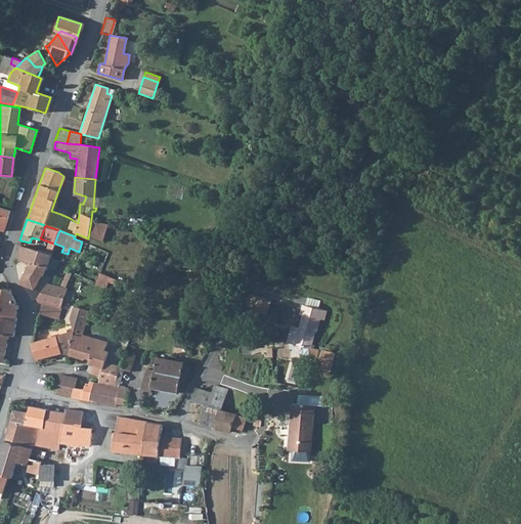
[(41,250),(20,243),(19,245),(16,255),(17,259),(29,264),(45,270),(48,264),(50,258),(51,254),(41,250)]
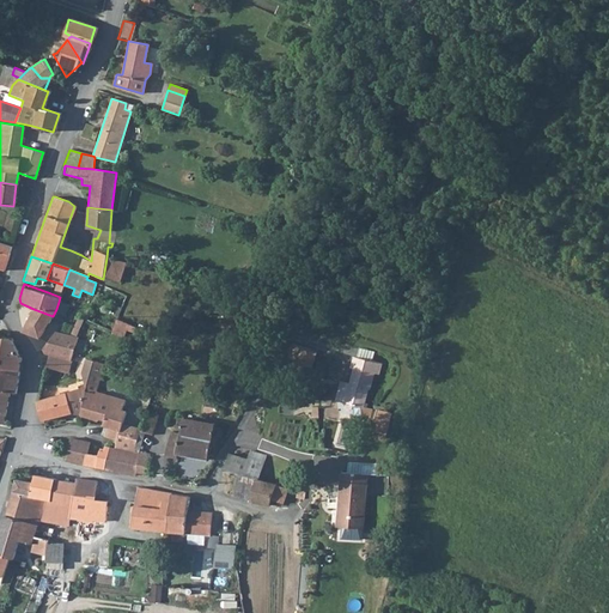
[(22,332),(38,338),(53,316),(34,309),(22,332)]
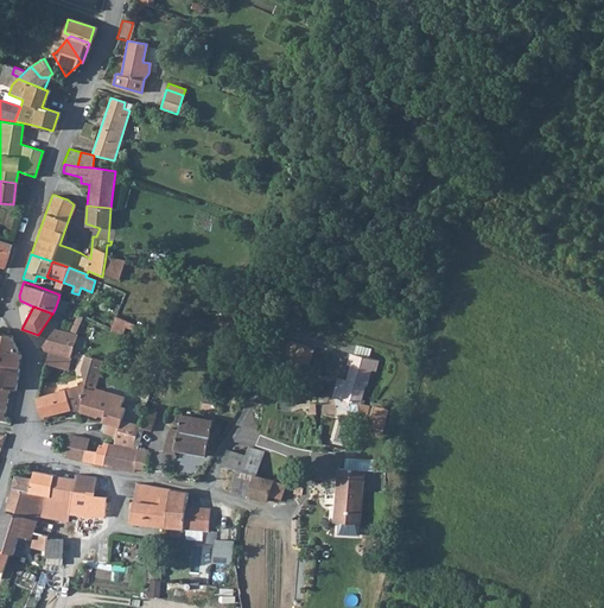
[(116,317),(110,330),(129,337),(134,324),(116,317)]
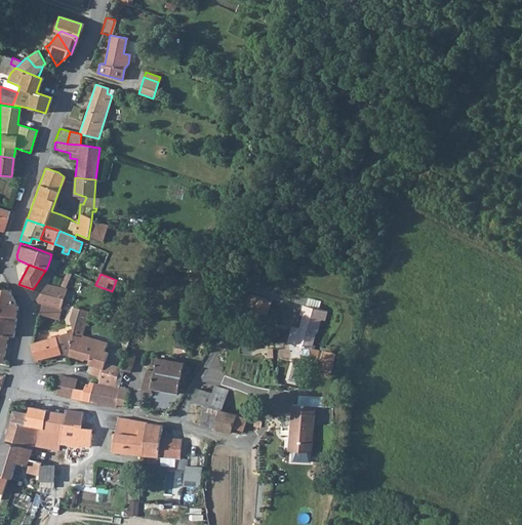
[(42,293),(66,299),(69,290),(67,289),(48,284),(47,285),(44,287),(42,290),(42,293)]
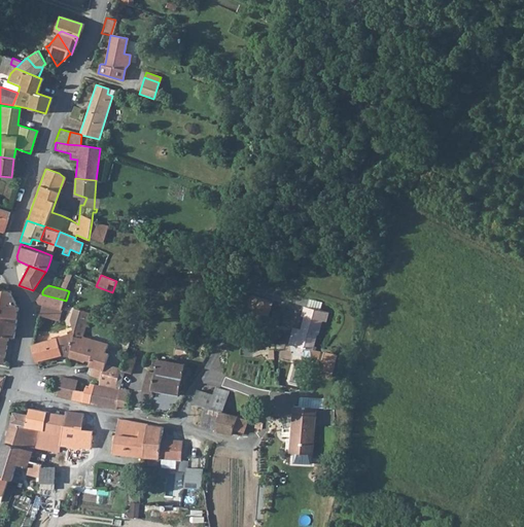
[(8,290),(2,289),(0,300),(0,317),(15,319),(18,309),(8,290)]
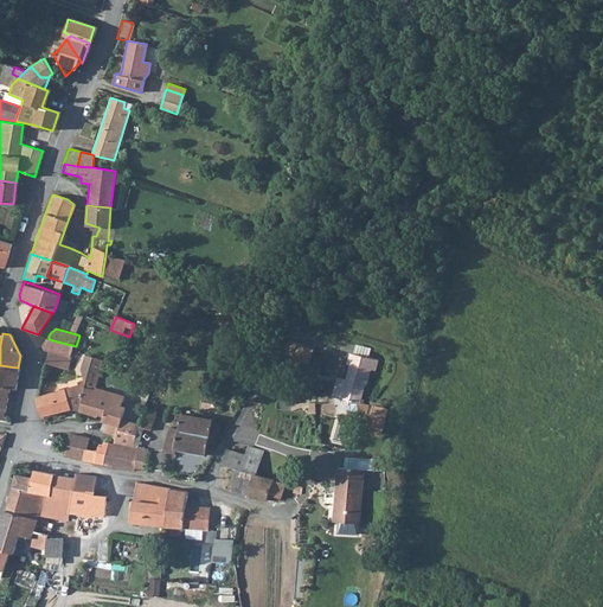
[(45,346),(47,351),(52,352),(72,358),(76,346),(49,339),(45,346)]
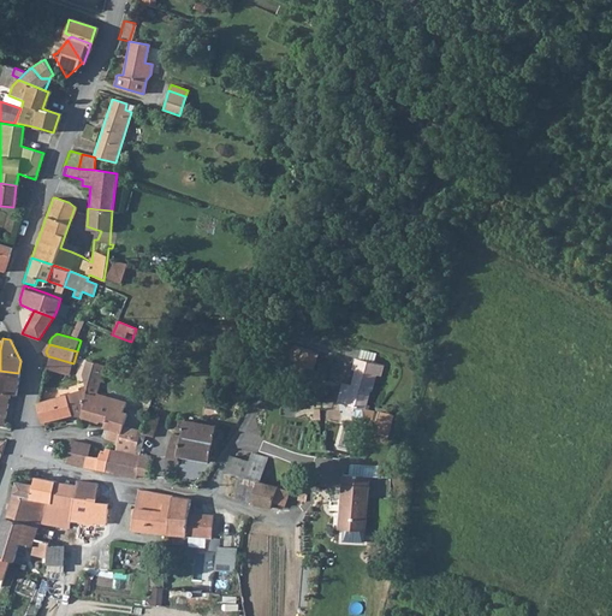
[(291,345),(286,361),(303,367),(310,369),(314,359),(307,357),(308,351),(291,345)]
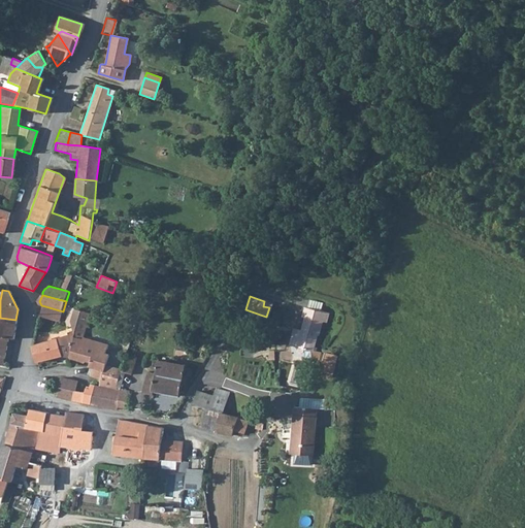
[(307,301),(306,307),(320,309),(321,302),(307,301)]
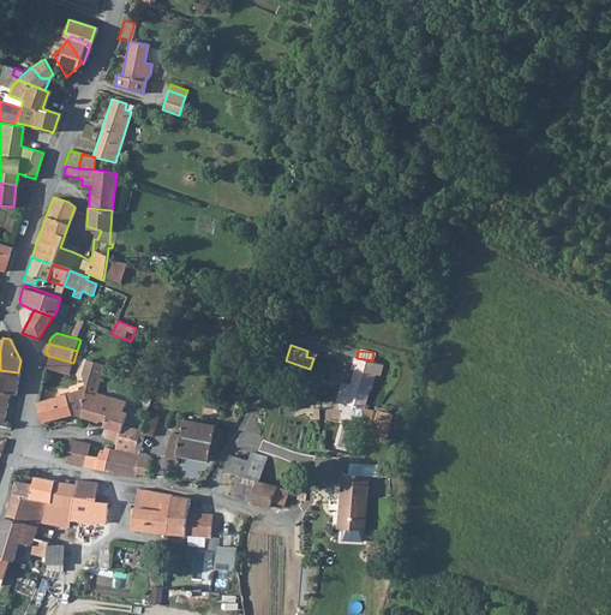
[(73,363),(53,357),(49,371),(72,377),(76,364),(73,363)]
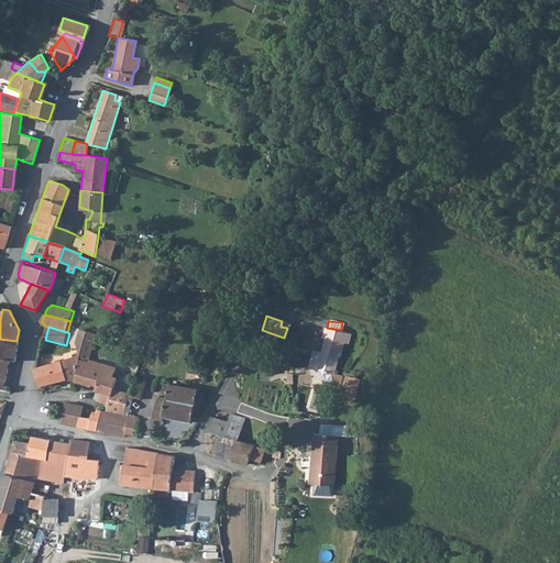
[(348,334),(322,328),(320,338),(322,339),(318,357),(309,355),(306,367),(314,371),(315,374),(315,375),(317,376),(318,376),(320,374),(321,372),(322,384),(336,387),(339,376),(331,374),(336,356),(337,357),(340,343),(344,344),(348,334)]
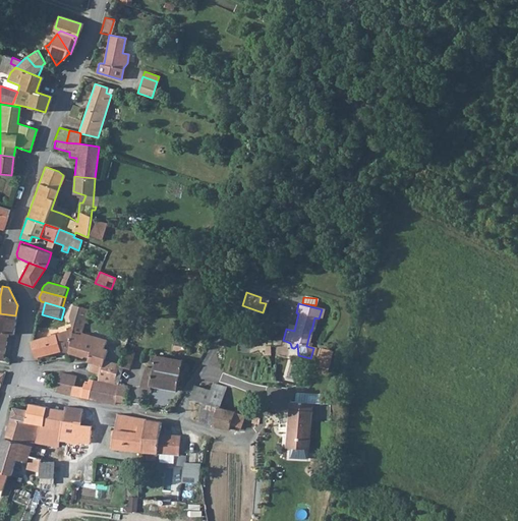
[(73,330),(78,307),(74,306),(69,320),(72,330),(73,330)]
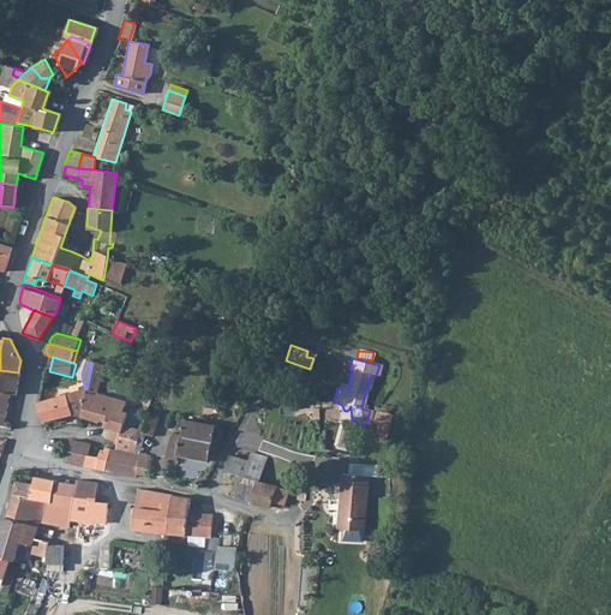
[(97,394),(105,366),(93,363),(87,389),(85,394),(97,396),(97,394)]
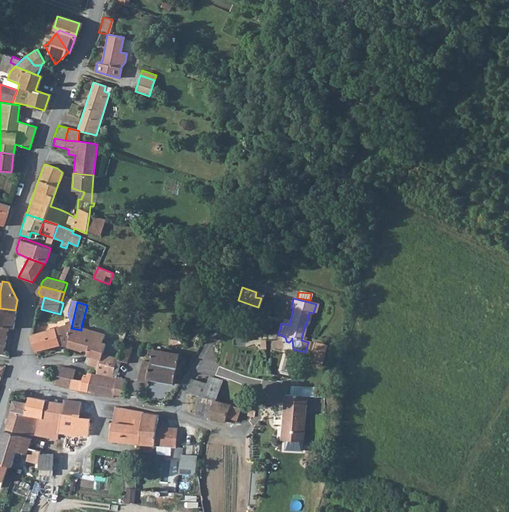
[(0,326),(7,327),(13,327),(15,310),(0,308),(0,326)]
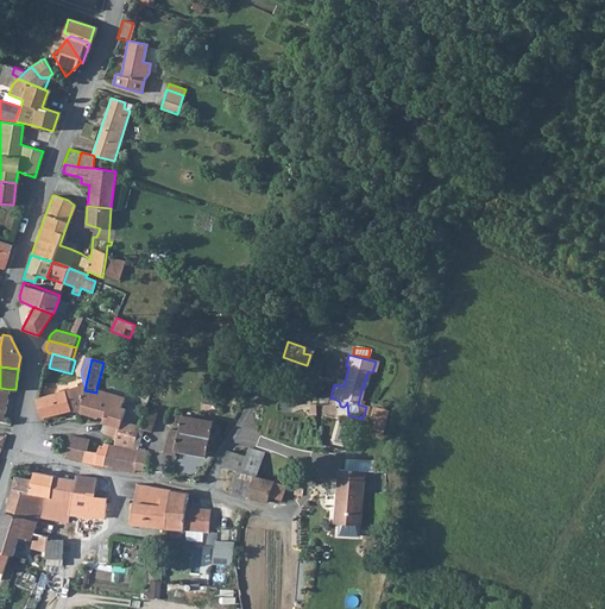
[(36,399),(41,419),(67,415),(80,415),(84,390),(86,385),(84,385),(36,399)]
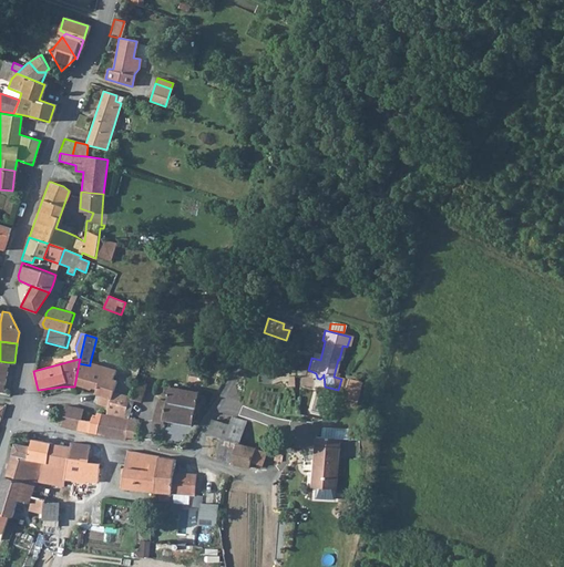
[(90,366),(79,363),(74,387),(89,391),(90,388),(98,389),(99,385),(104,370),(99,369),(99,366),(90,363),(90,366)]
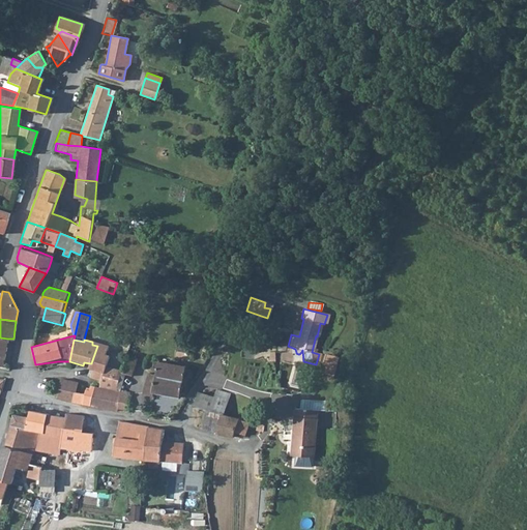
[(101,374),(98,382),(97,389),(115,393),(117,387),(122,372),(122,371),(108,366),(110,357),(107,355),(109,347),(97,344),(97,346),(92,360),(91,363),(88,369),(93,371),(101,374)]
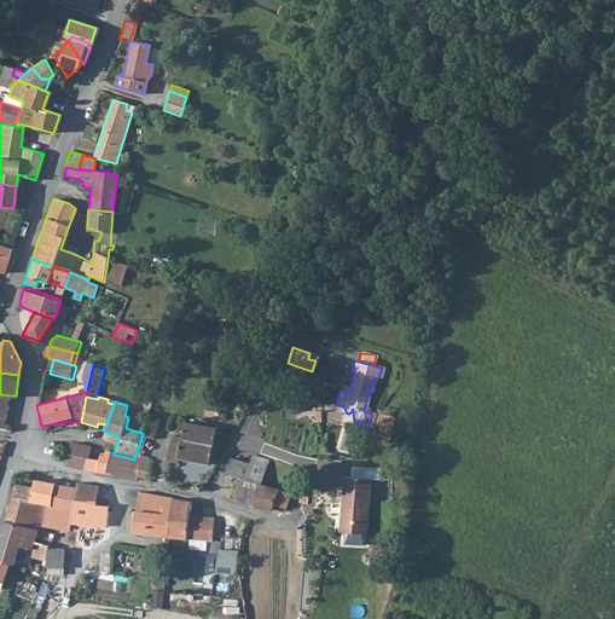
[(143,433),(143,434),(148,435),(155,438),(162,417),(149,414),(143,433)]
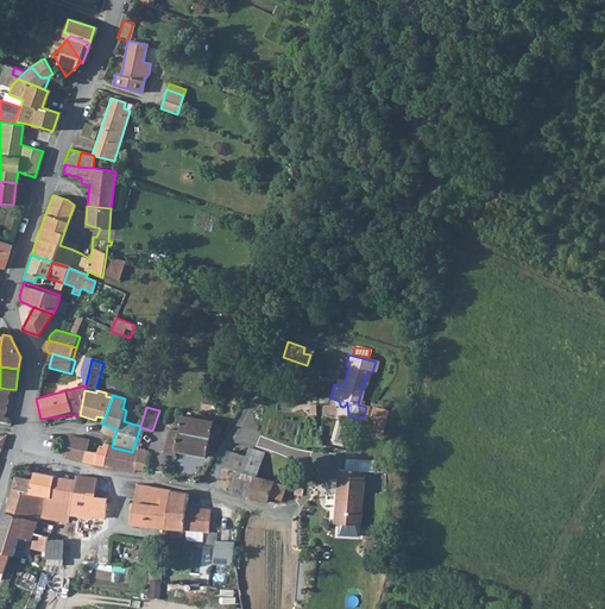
[(369,432),(382,435),(389,410),(376,407),(369,432)]
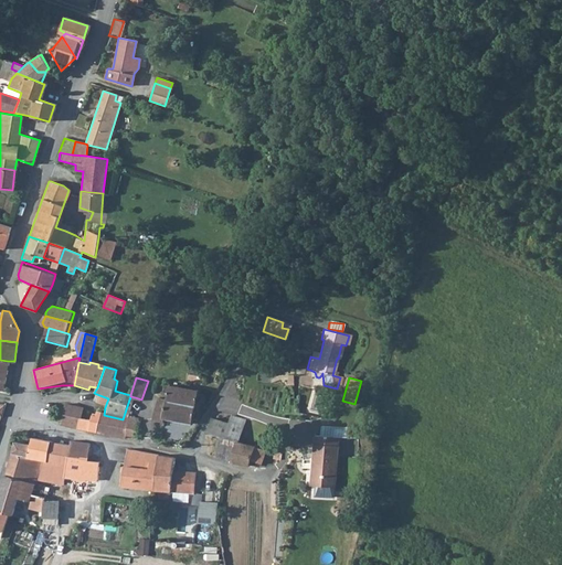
[(162,428),(166,419),(193,423),(200,391),(170,386),(167,401),(159,398),(149,426),(162,428)]
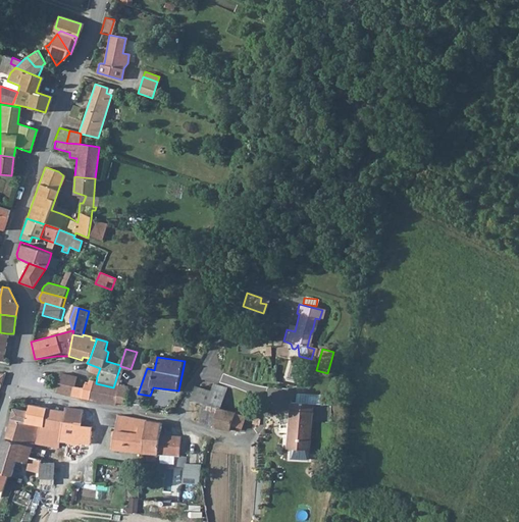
[(92,365),(89,373),(97,376),(100,368),(92,365)]
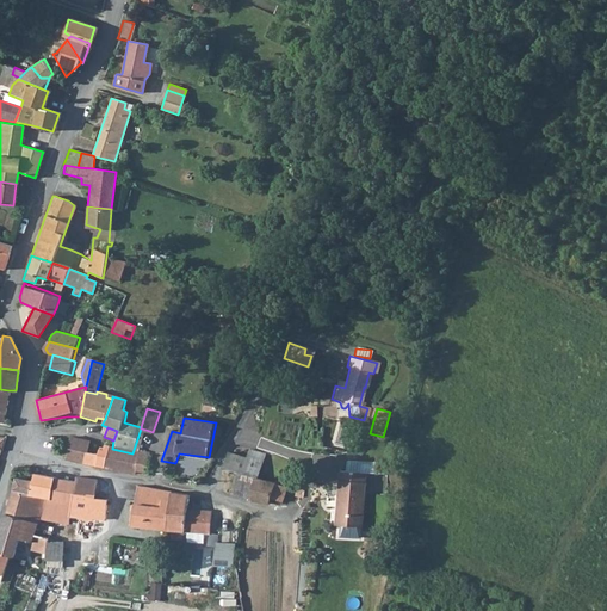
[(63,461),(81,464),(85,452),(87,443),(68,438),(63,461)]
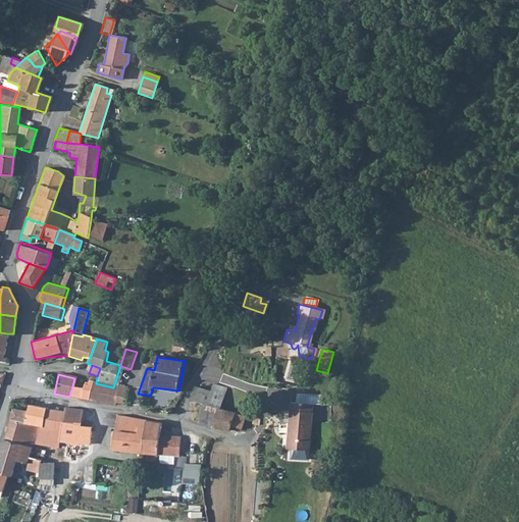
[(85,385),(83,389),(72,386),(69,397),(88,400),(93,382),(90,381),(89,386),(85,385)]
